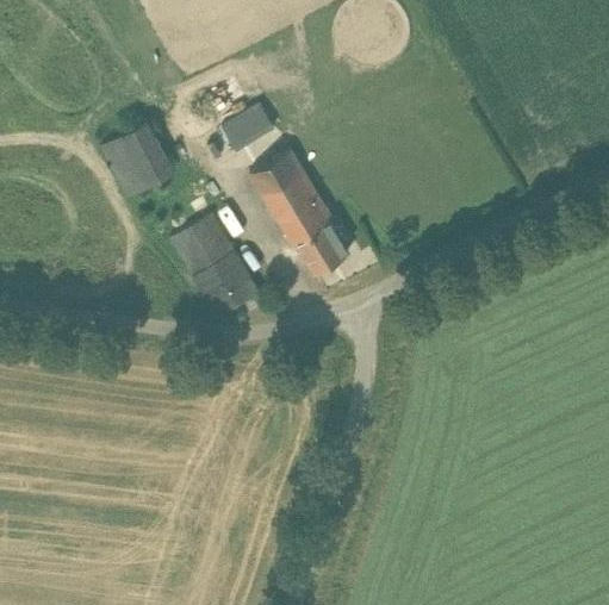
[(235,151),(274,129),(259,103),(219,125),(235,151)]
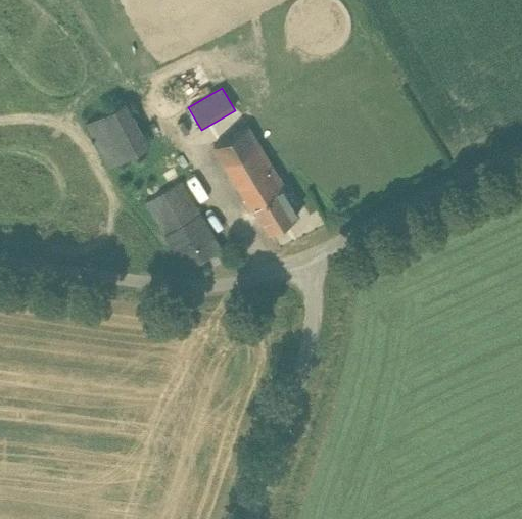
[(86,126),(109,171),(148,149),(125,105),(86,126)]
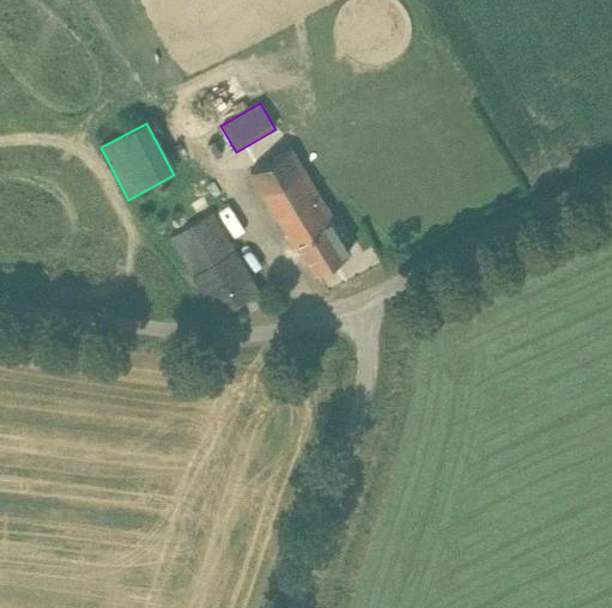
[(350,255),(331,224),(335,223),(294,150),(252,175),(291,245),(296,244),(315,275),(350,255)]
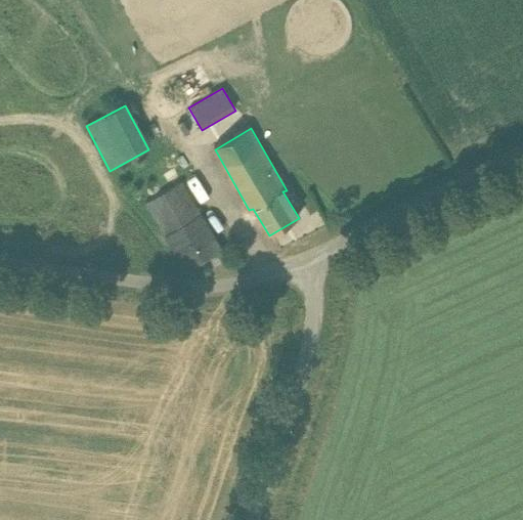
[(175,255),(186,273),(209,259),(221,252),(217,244),(181,183),(144,205),(175,255)]
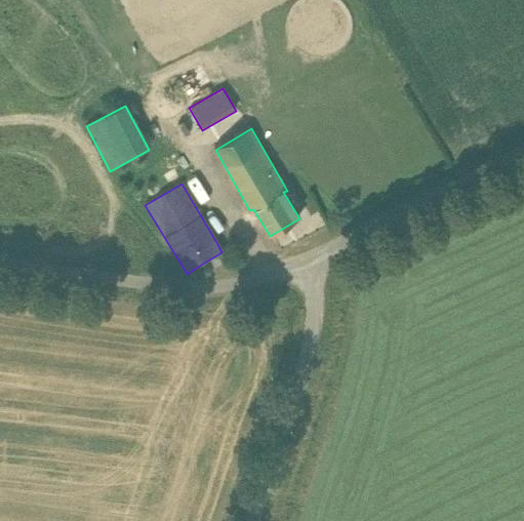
[(222,252),(209,259),(215,269),(228,262),(222,252)]
